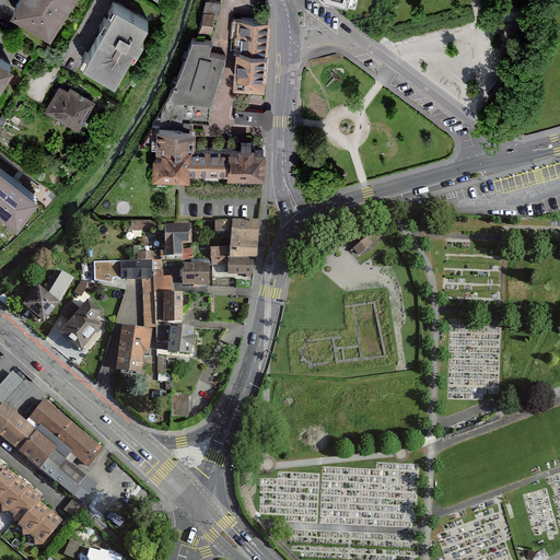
[(68,0),(15,0),(11,8),(49,31),(68,0)]
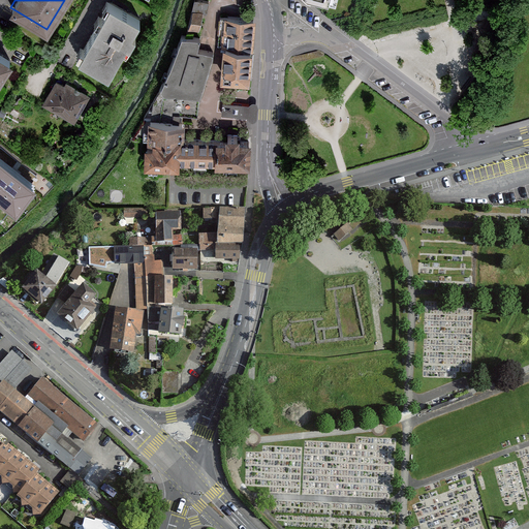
[(209,0),(206,0),(193,0),(192,10),(189,28),(199,30),(201,13),(207,13),(209,0)]
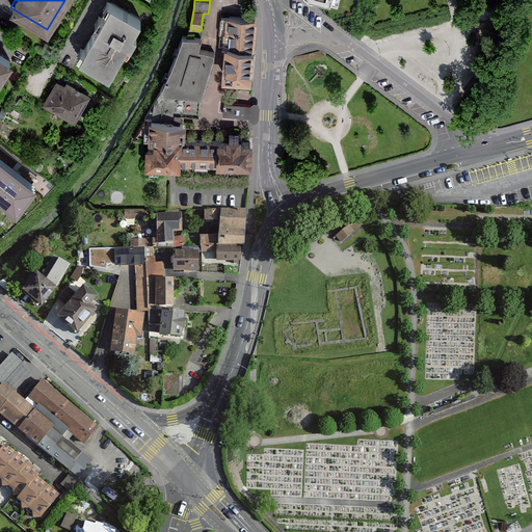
[(139,19),(109,2),(79,57),(109,74),(127,42),(130,44),(136,33),(132,31),(139,19)]
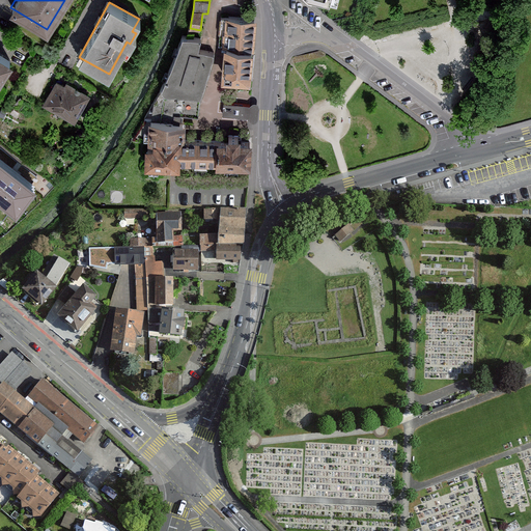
[(254,18),(221,16),(219,44),(224,44),(252,46),(254,18)]
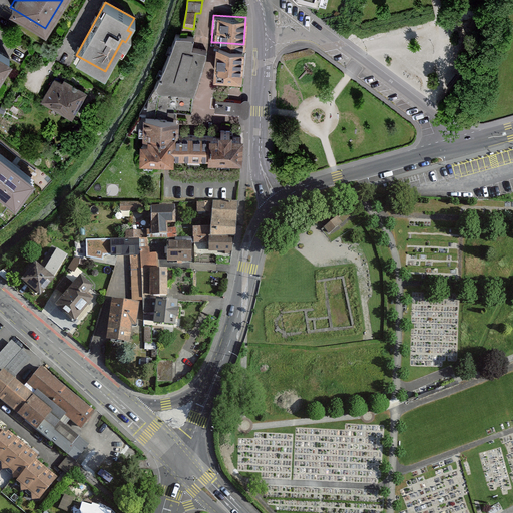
[(180,35),(175,34),(168,54),(162,70),(161,73),(158,78),(147,98),(146,113),(171,113),(171,108),(189,110),(191,93),(205,50),(190,47),(193,37),(180,35)]
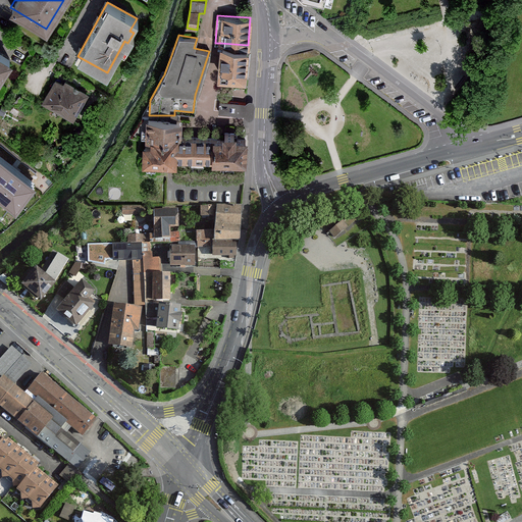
[(246,77),(248,45),(220,43),(218,75),(246,77)]
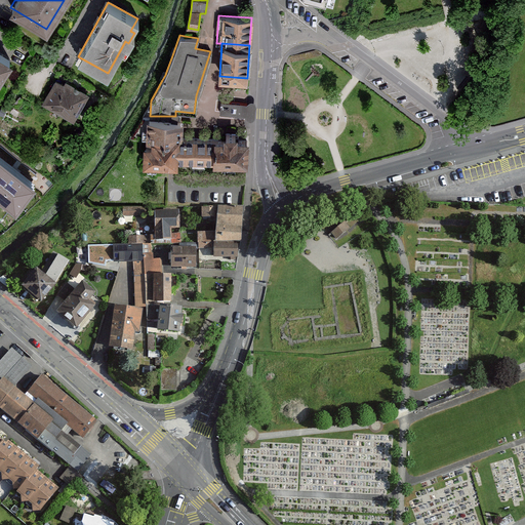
[(0,75),(11,58),(0,50),(0,75)]
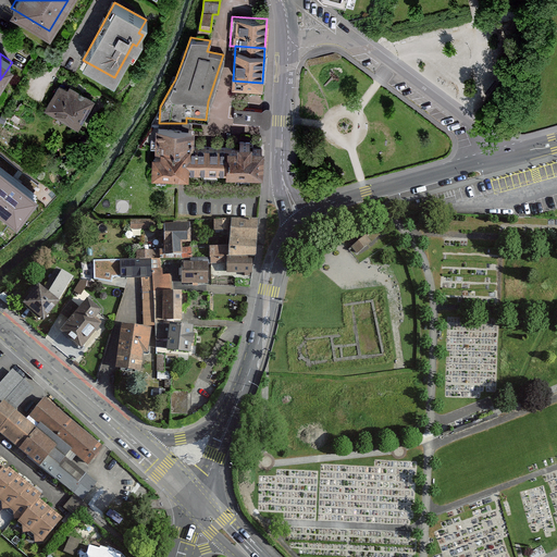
[(67,89),(58,84),(45,109),(77,127),(94,98),(70,85),(67,89)]
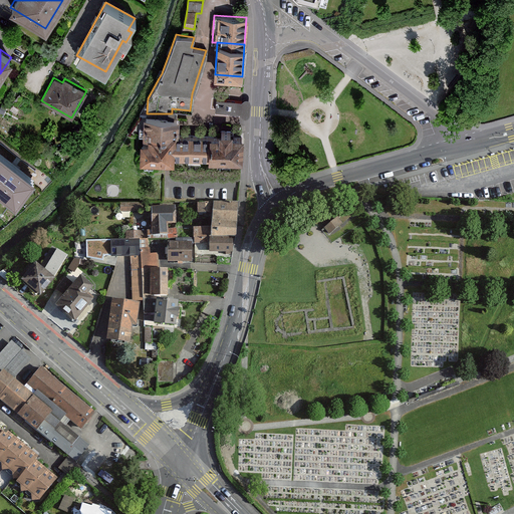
[(177,160),(177,157),(177,135),(178,117),(172,117),(172,113),(147,113),(144,113),(144,135),(149,135),(149,141),(141,141),(141,160),(177,160)]
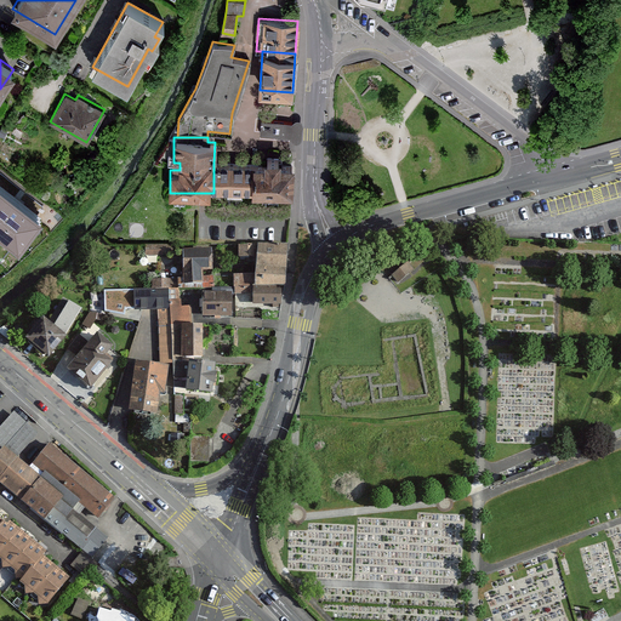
[(265,163),(252,163),(251,189),(251,192),(294,192),(294,164),(279,164),(279,155),(265,155),(265,163)]
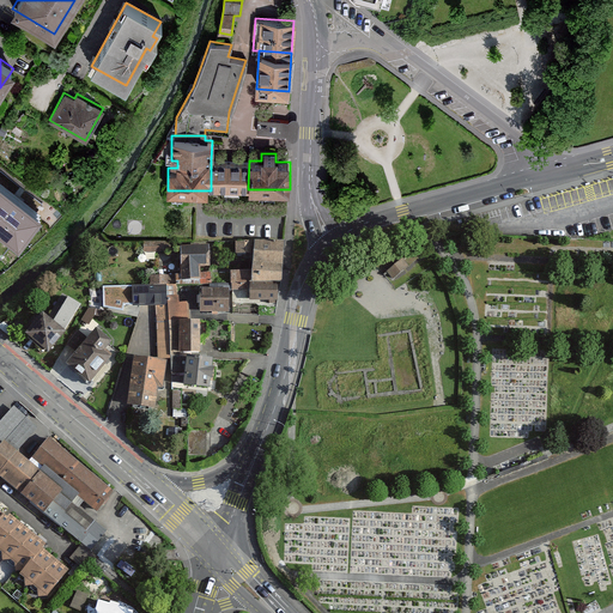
[(211,187),(248,187),(249,161),(211,161),(211,187)]
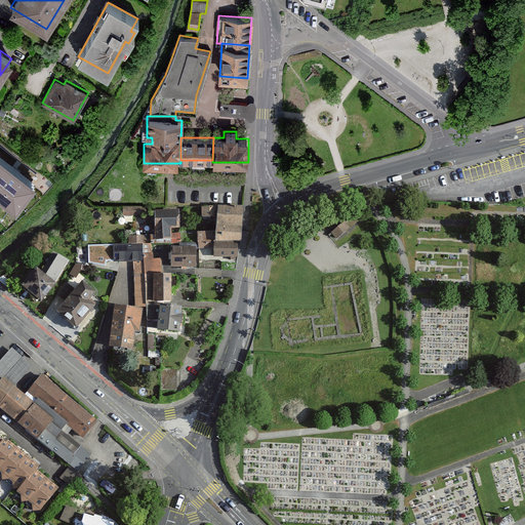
[(0,192),(13,202),(33,176),(0,152),(0,192)]
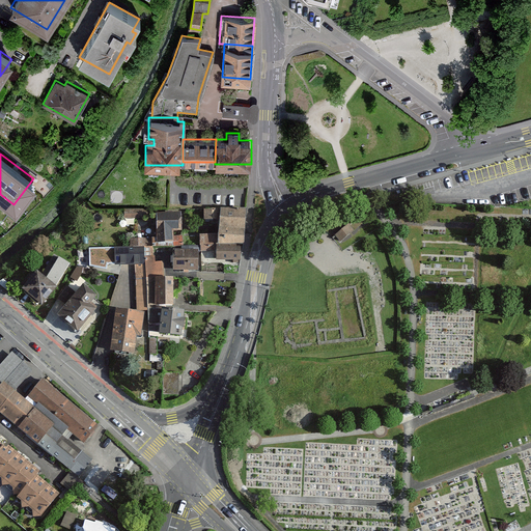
[(147,210),(124,208),(124,219),(147,219),(147,210)]
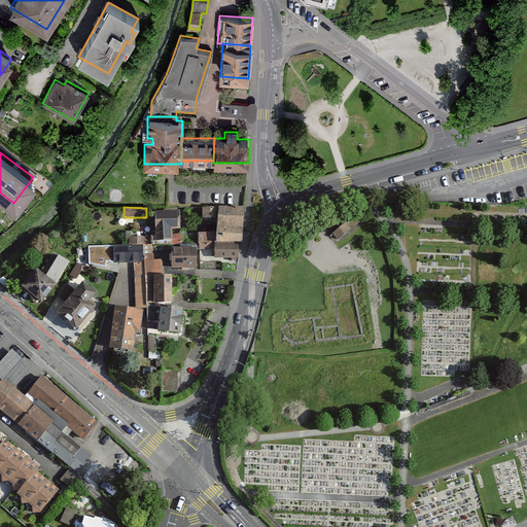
[(217,220),(218,209),(202,209),(203,220),(217,220)]
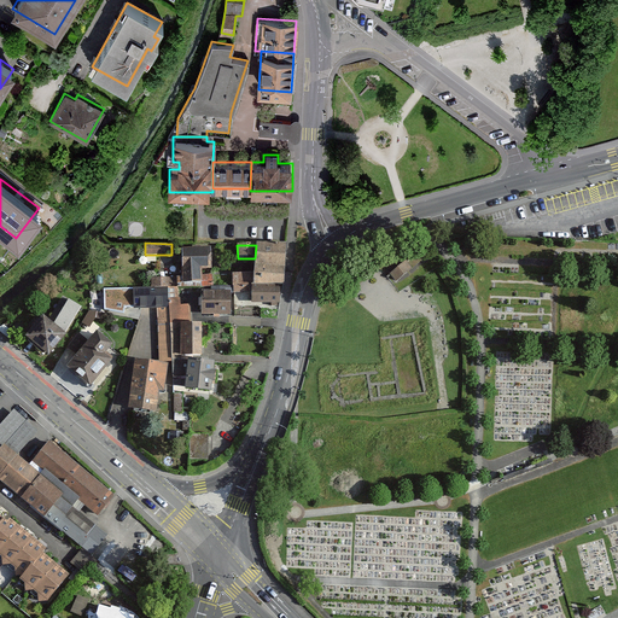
[(287,246),(256,245),(255,258),(254,272),(285,272),(287,246)]
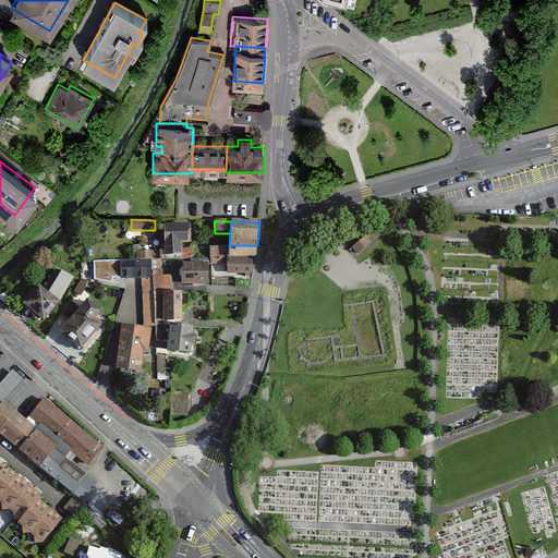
[(190,225),(165,225),(165,250),(152,250),(152,259),(160,259),(192,258),(192,249),(181,249),(181,243),(190,243),(190,225)]
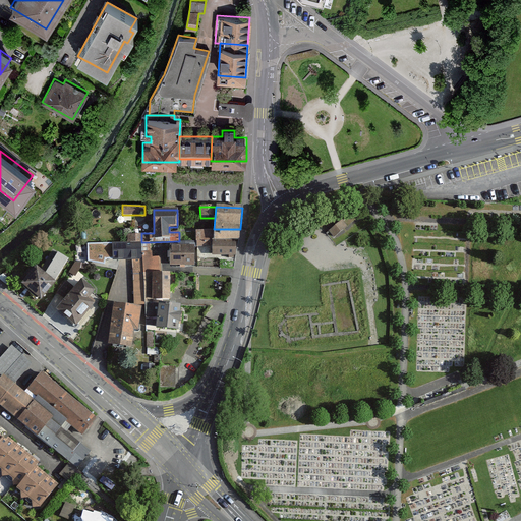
[(328,230),(333,236),(346,226),(341,220),(328,230)]
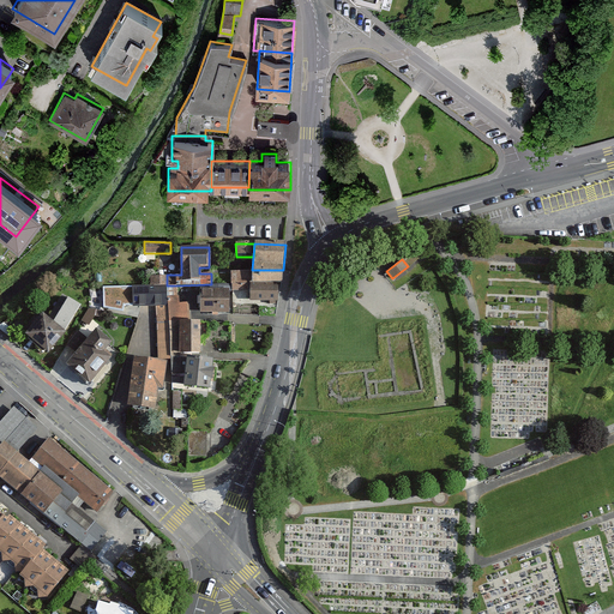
[(252,270),(232,270),(232,290),(250,290),(250,282),(252,282),(252,270)]
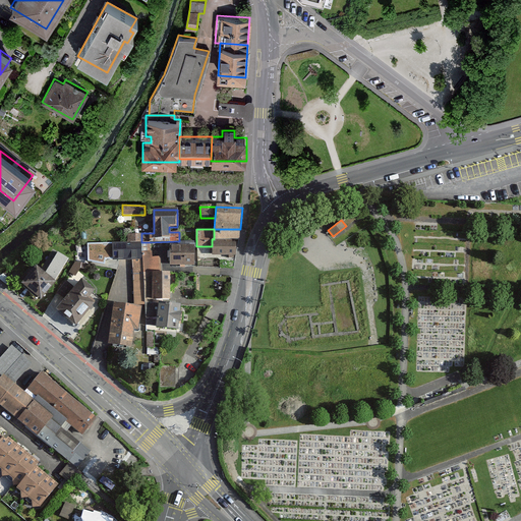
[(240,239),(240,229),(214,229),(214,239),(235,239),(240,239)]
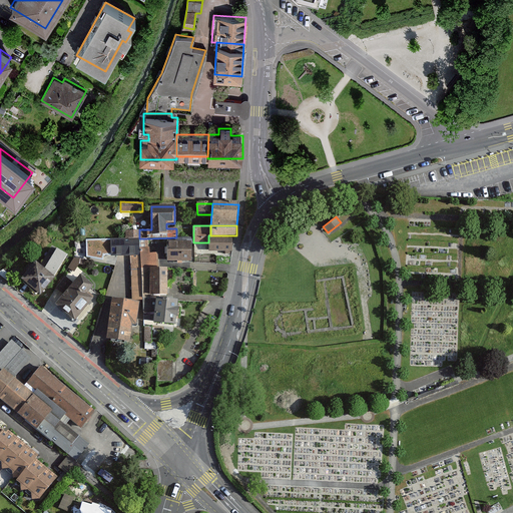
[(139,238),(139,229),(125,230),(125,238),(139,238)]
